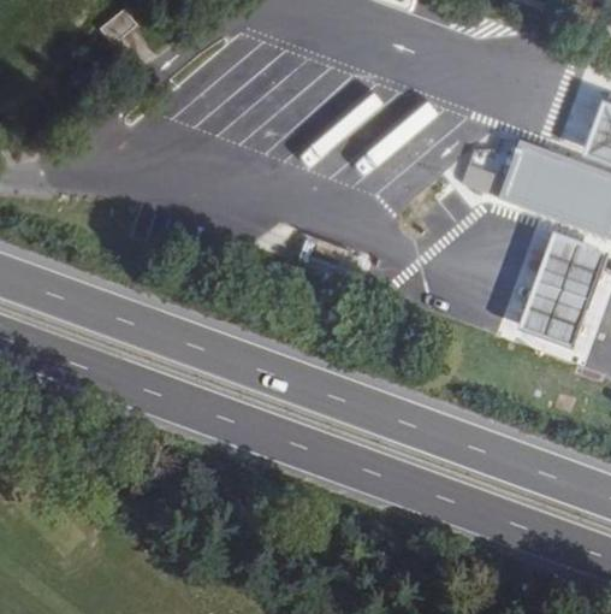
[(120,6),(95,25),(110,42),(134,23),(120,6)]
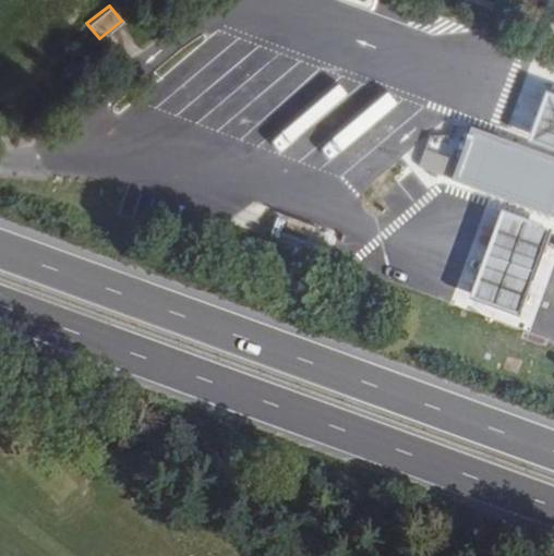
[(381,108),(364,81),(311,115),(327,142),(381,108)]
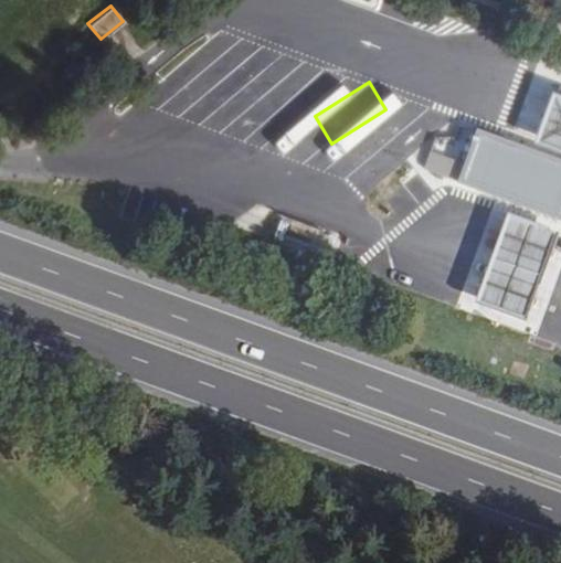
[(538,139),(560,147),(560,87),(557,87),(538,139)]
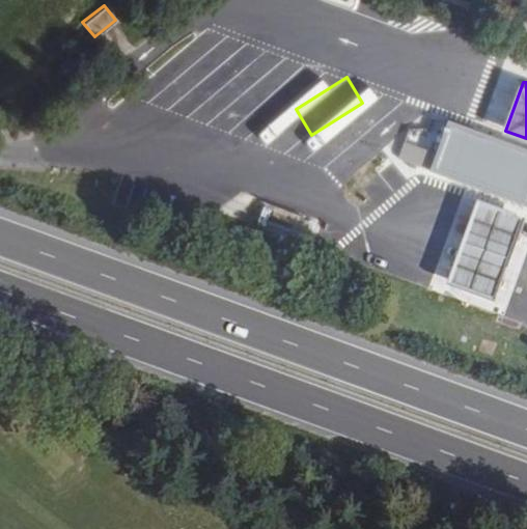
[(526,146),(497,136),(497,138),(448,120),(430,171),(463,183),(464,178),(526,201),(526,198),(526,146)]
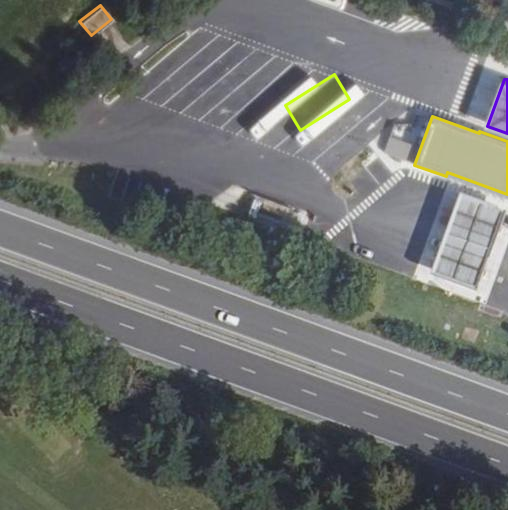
[(393,125),(383,154),(409,163),(419,134),(393,125)]
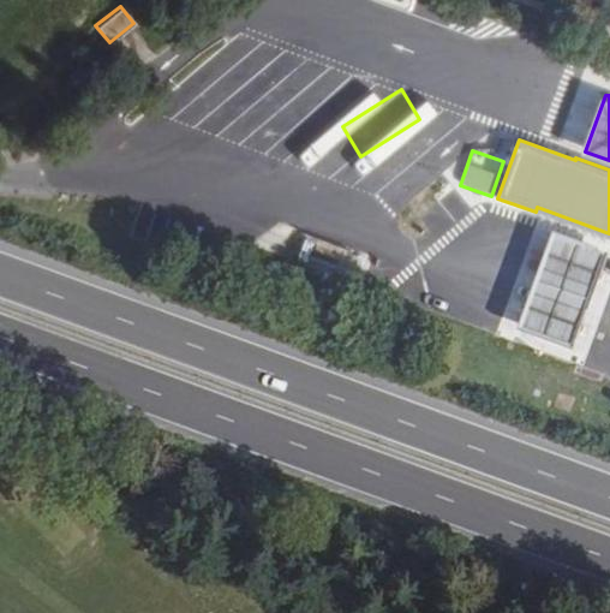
[(609,249),(551,231),(532,280),(515,328),(572,346),(590,301),(609,249)]
